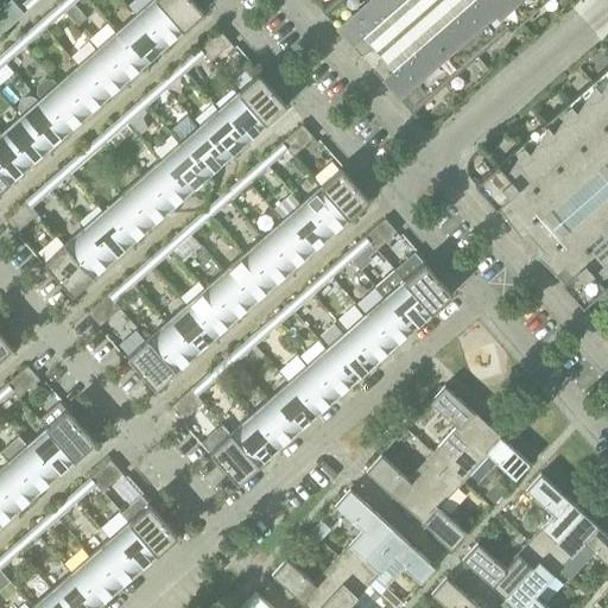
[(0,19),(0,33),(21,13),(8,0),(7,0),(0,7),(0,19)]
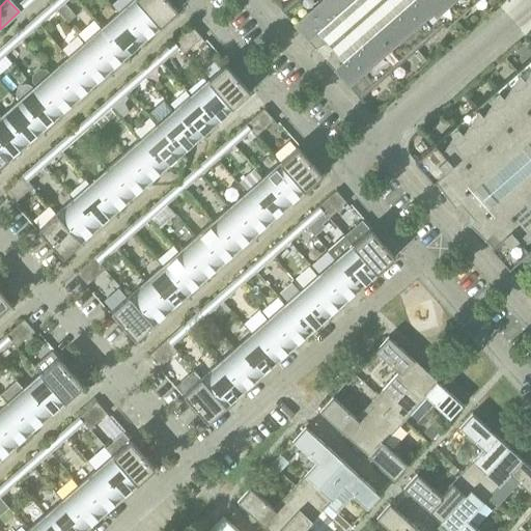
[(26,9),(35,0),(23,0),(20,3),(26,9)]
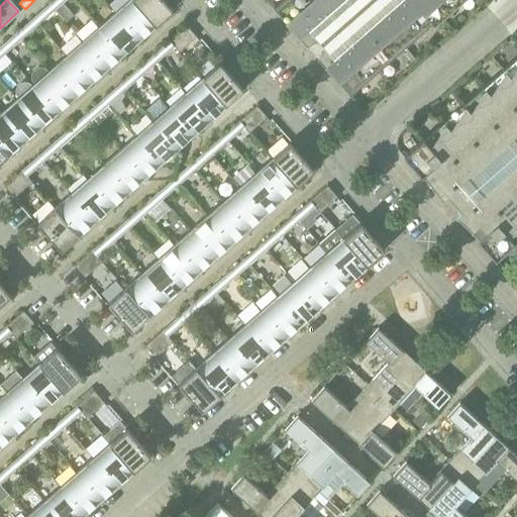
[(64,0),(53,0),(49,4),(54,9),(57,8),(69,22),(76,15),(67,4),(63,7),(60,4),(64,0)]
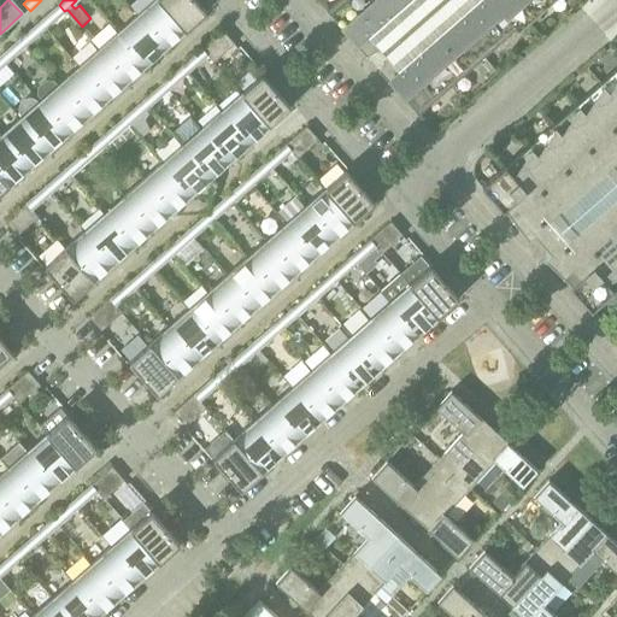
[(160,0),(153,0),(139,15),(166,47),(187,29),(160,0)]
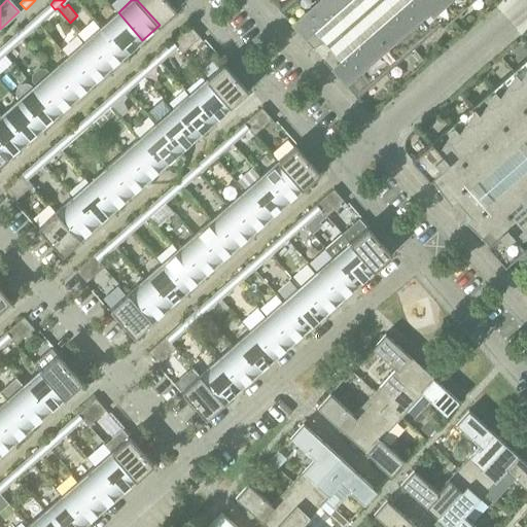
[(167,0),(137,0),(160,25),(176,10),(167,0)]
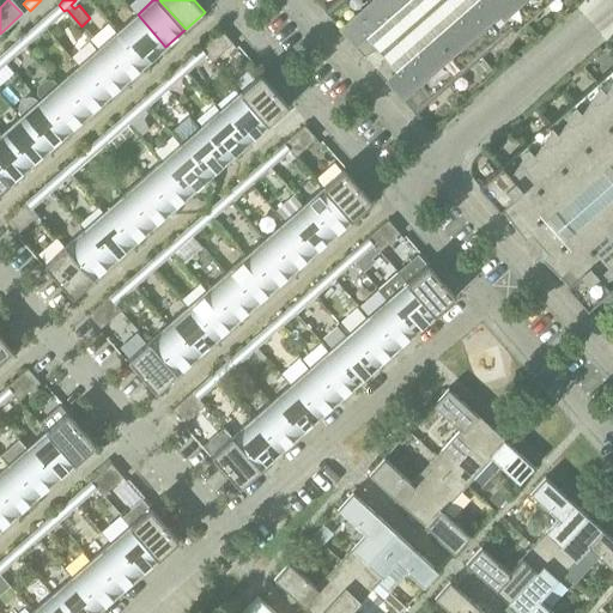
[(376,68),(414,113),(511,28),(515,31),(548,0),(334,0),(323,10),(363,54),(376,48),(380,52),(383,56),(376,68)]
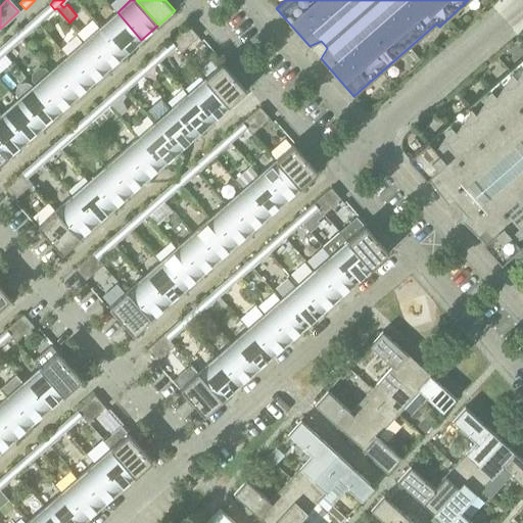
[(38,24),(54,9),(50,4),(33,18),(38,24)]
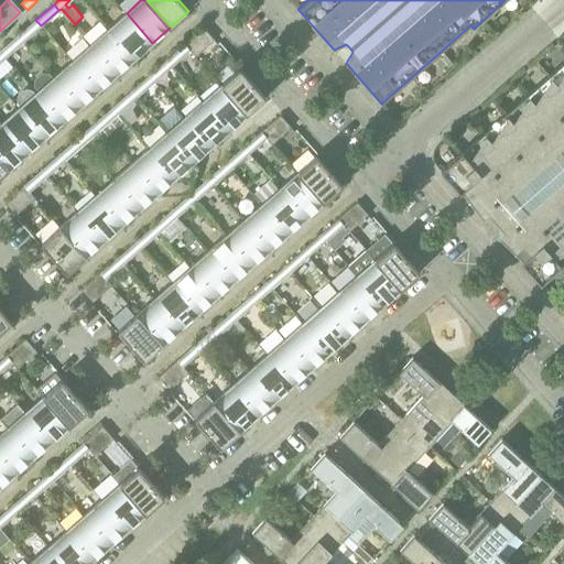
[(127,13),(108,29),(134,58),(152,43),(127,13)]
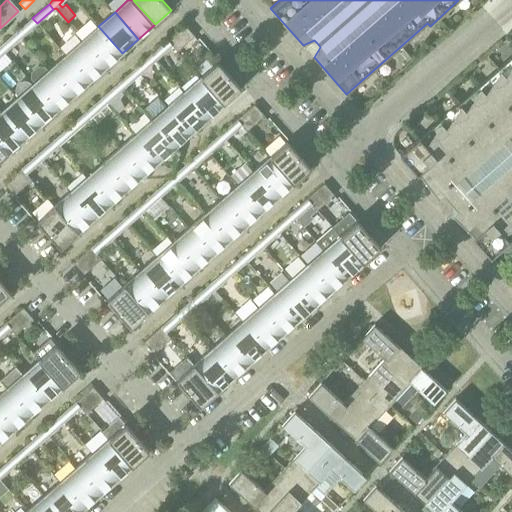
[(37,23),(32,18),(16,32),(21,38),(37,23)]
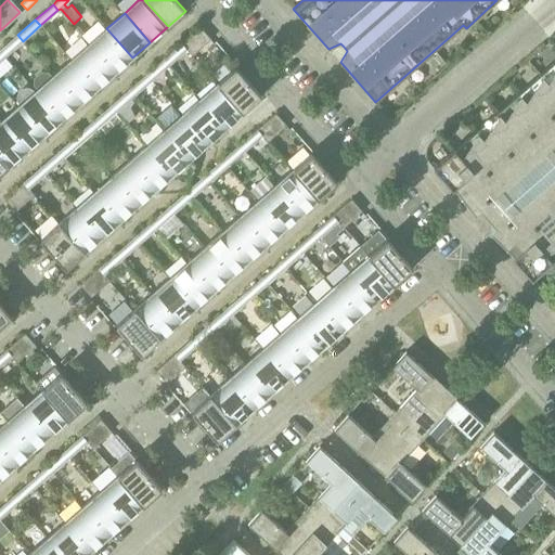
[(199,26),(181,44),(188,51),(192,56),(210,39),(199,26)]
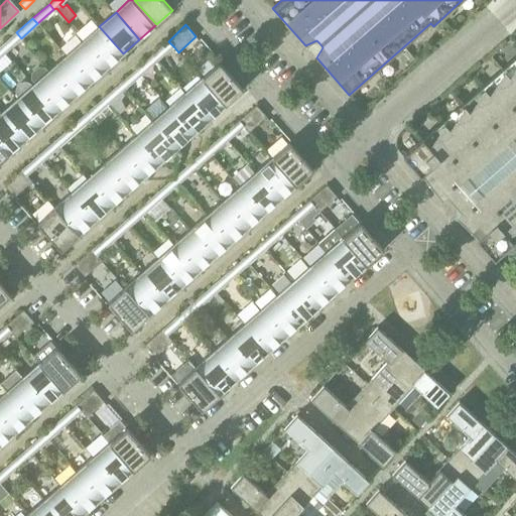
[(99,26),(82,41),(106,68),(123,53),(99,26)]
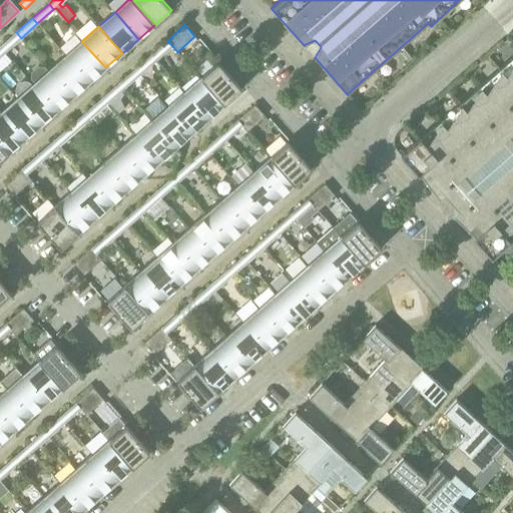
[(0,46),(5,52),(21,38),(16,32),(0,46)]
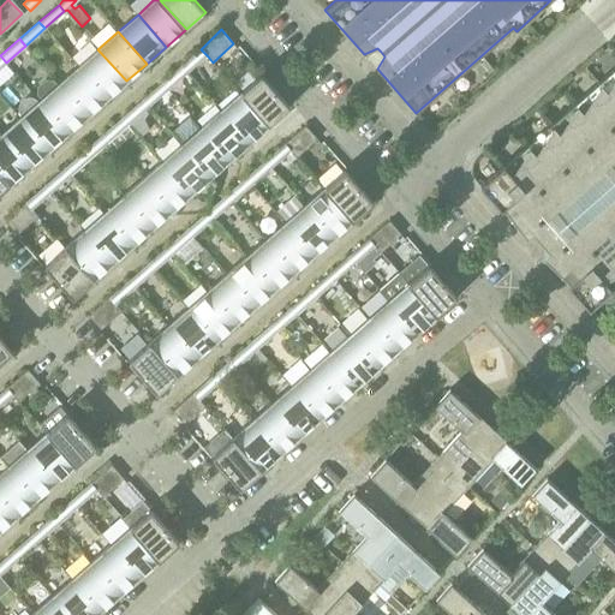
[(97,49),(78,66),(107,99),(126,81),(97,49)]
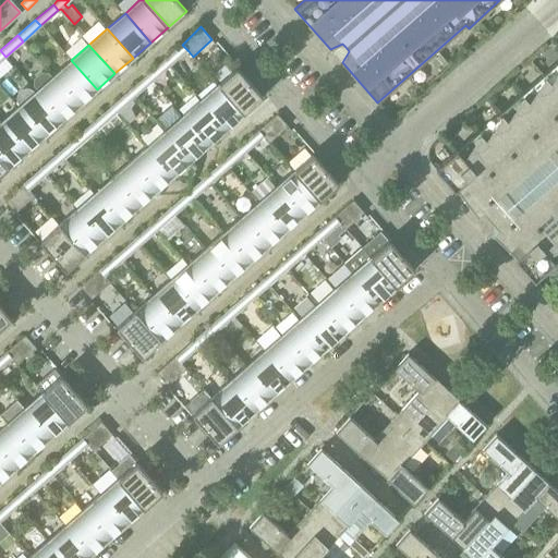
[(170,68),(189,51),(182,45),(164,60),(170,68)]
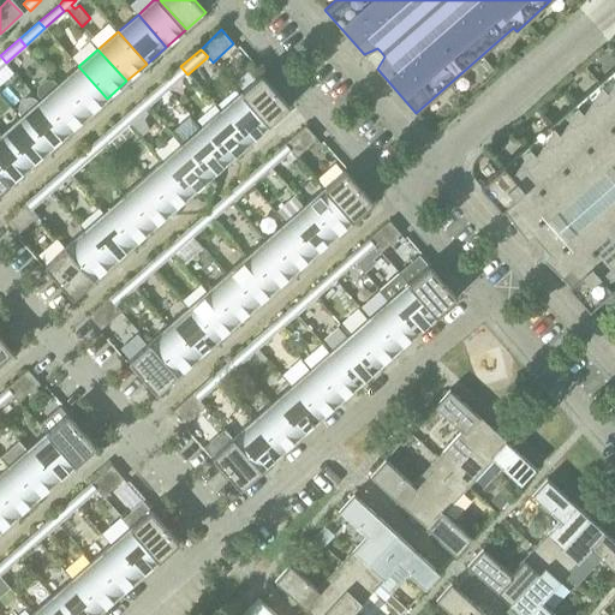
[(78,66),(59,83),(88,115),(107,99),(78,66)]
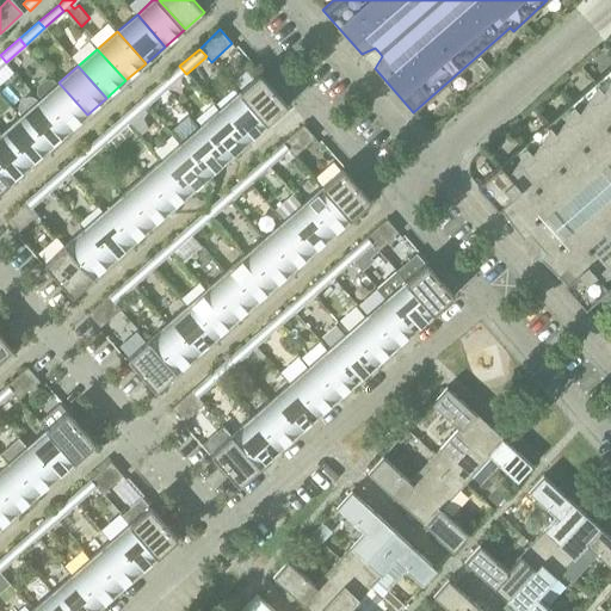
[(186,74),(179,66),(160,82),(167,91),(186,74)]
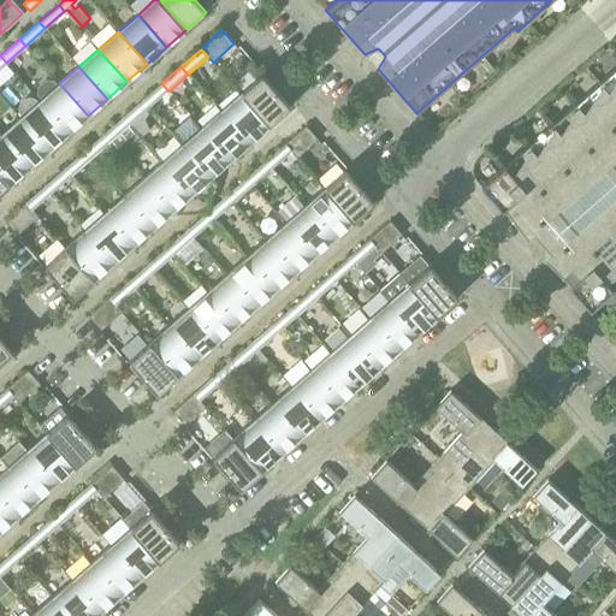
[(261,75),(242,92),(270,124),(290,107),(261,75)]
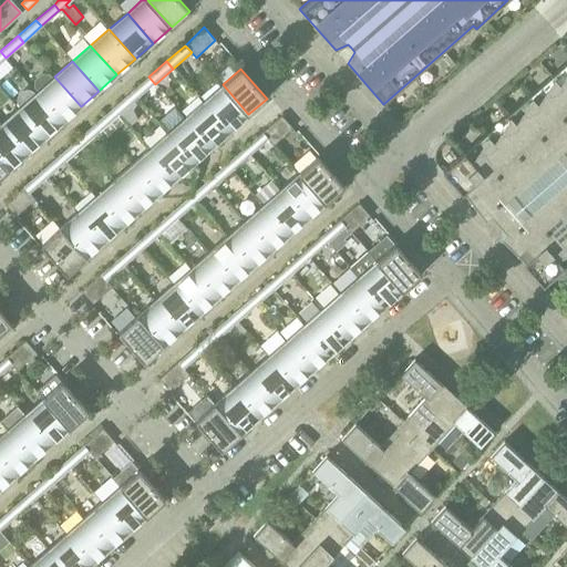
[(566,72),(560,84),(553,75),(550,76),(553,79),(538,103),(531,94),(528,95),(531,99),(514,123),(506,114),(505,115),(507,119),(494,142),(486,133),(485,134),(487,137),(472,161),(463,152),(442,171),(460,193),(462,191),(483,219),(506,205),(515,215),(498,236),(523,260),(522,263),(543,284),(564,266),(556,256),(566,250),(566,72)]
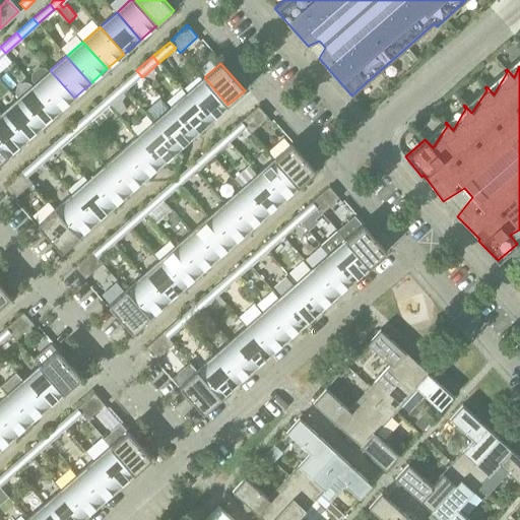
[(31,80),(34,84),(57,112),(74,98),(50,70),(49,71),(45,68),(39,68),(33,73),(31,80)]
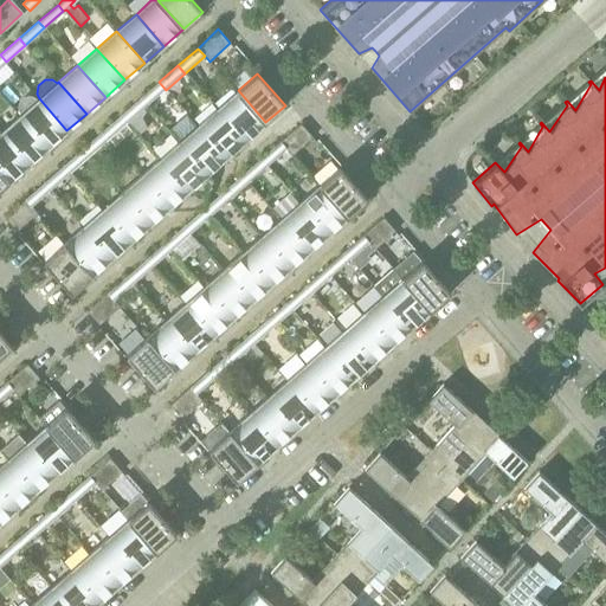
[(140,98),(147,107),(166,90),(159,82),(140,98)]
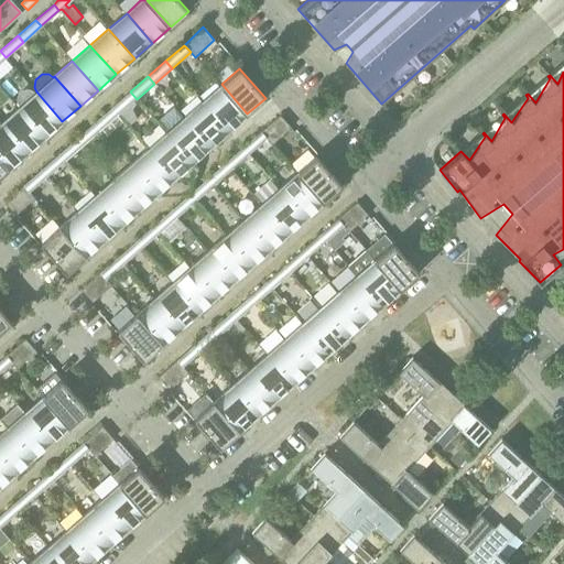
[(229,130),(247,114),(221,84),(203,100),(229,130)]
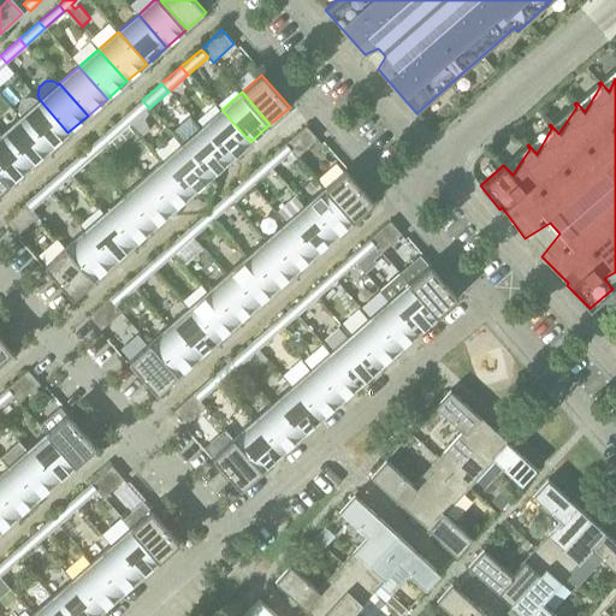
[(19,117),(19,118),(48,149),(67,132),(40,100),(37,102),(35,101),(34,100),(33,100),(30,99),(28,100),(25,100),(24,101),(21,104),(18,107),(18,111),(18,114),(19,117)]
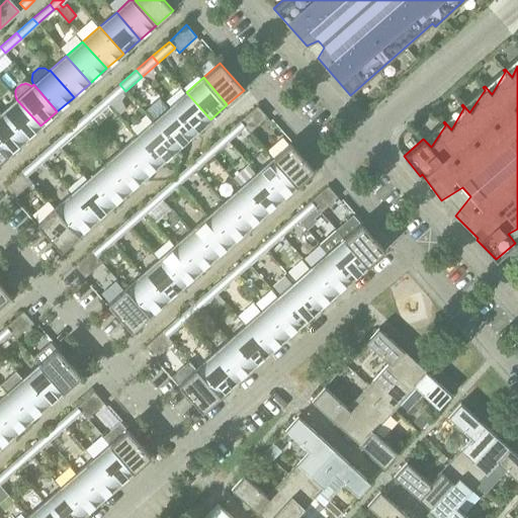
[(103,99),(109,105),(125,91),(119,84),(103,99)]
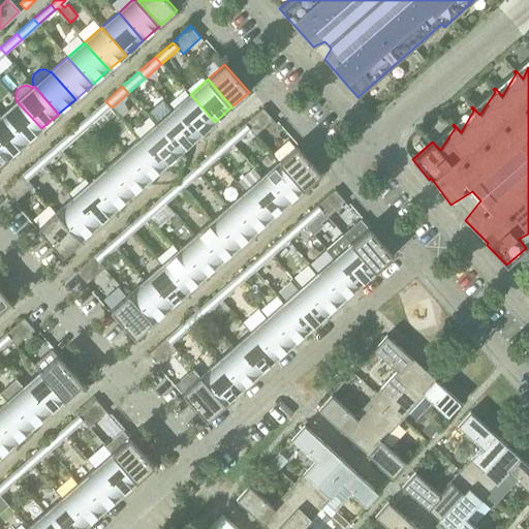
[(198,136),(215,122),(190,94),(174,109),(198,136)]
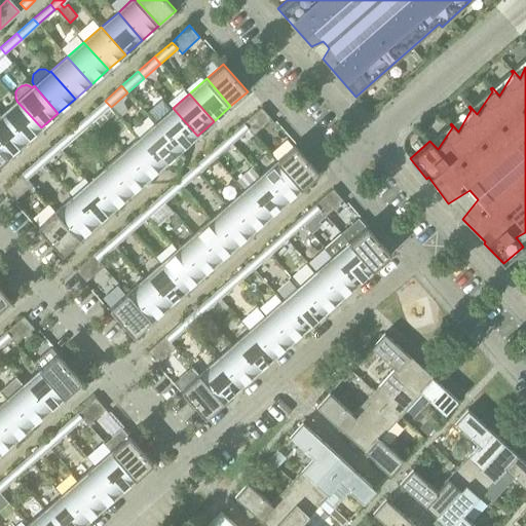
[(16,101),(0,115),(25,143),(41,127),(16,101)]
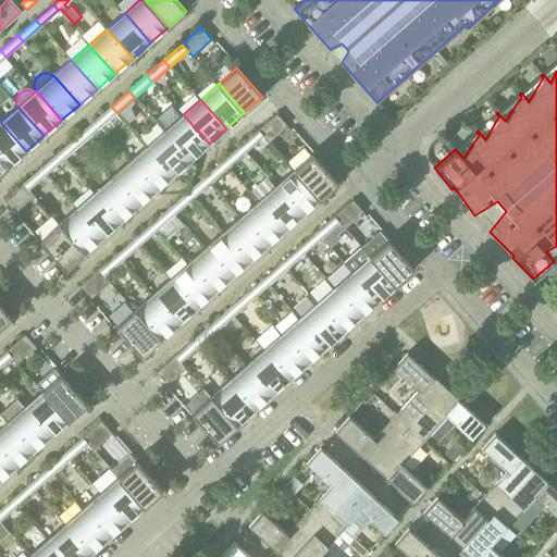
[(118,113),(111,107),(94,122),(99,128),(118,113)]
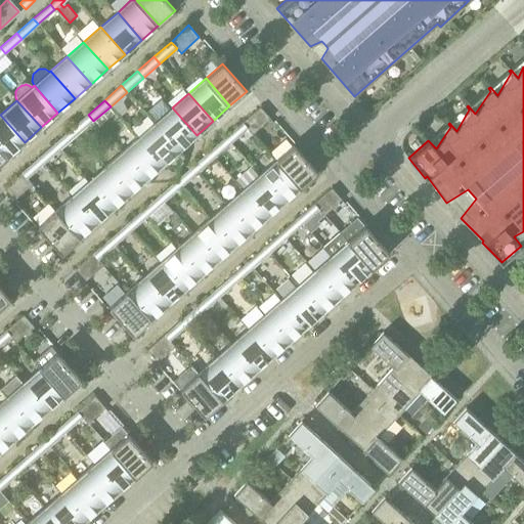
[(254,133),(270,119),(260,106),(243,122),(248,128),(254,133)]
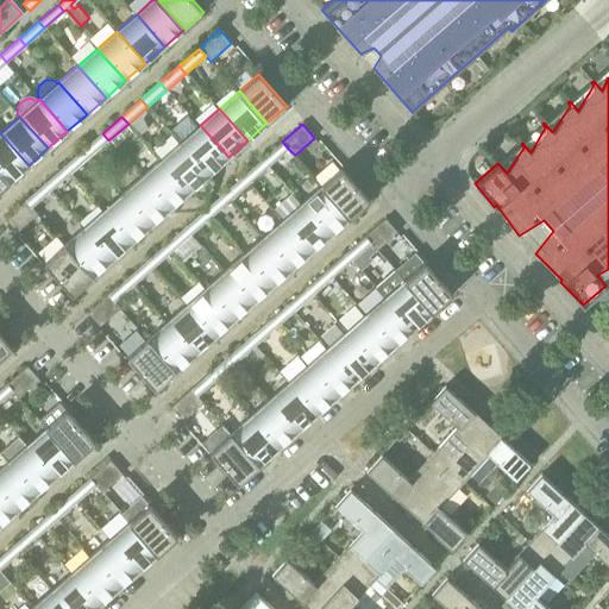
[(200,125),(180,143),(208,174),(228,157),(200,125)]
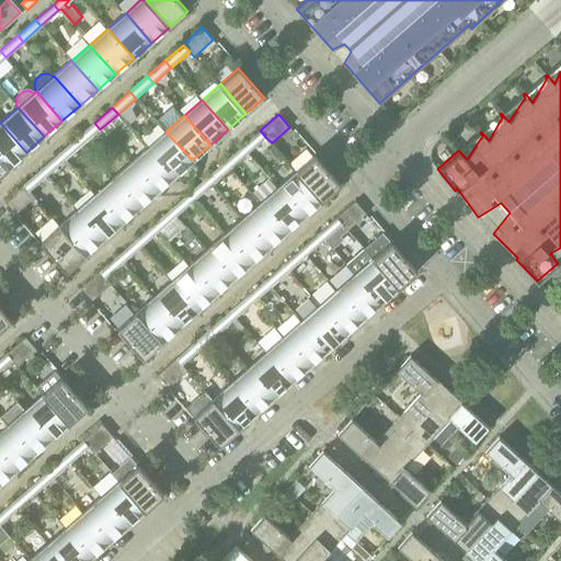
[(0,158),(9,168),(26,152),(0,123),(0,122),(0,158)]
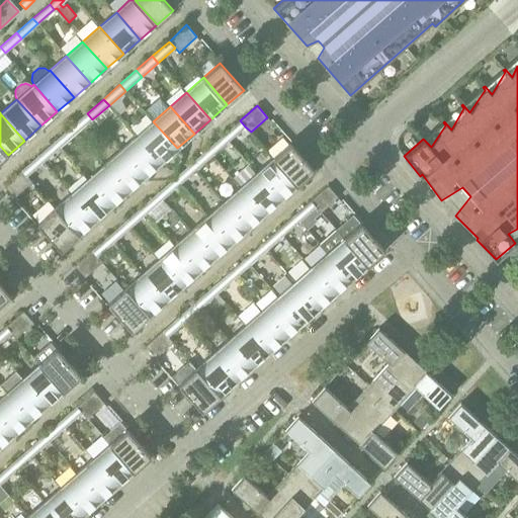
[(87,113),(70,127),(76,134),(92,119),(87,113)]
